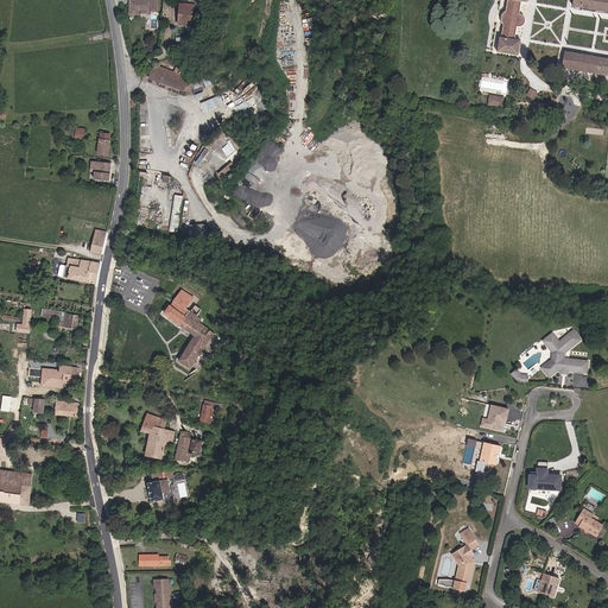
[(130,0),(131,14),(140,14),(140,8),(151,8),(151,11),(158,11),(157,0),(130,0)]
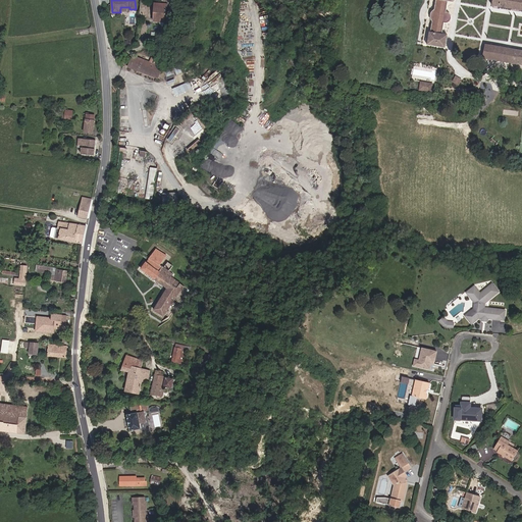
[(426,44),(445,47),(447,35),(441,34),(444,23),(446,23),(448,23),(451,20),(452,18),(452,14),(450,11),(446,9),(447,0),(453,1),(453,0),(435,0),(434,8),(432,10),(431,12),(431,16),(431,21),(430,30),(429,31),(426,44)]
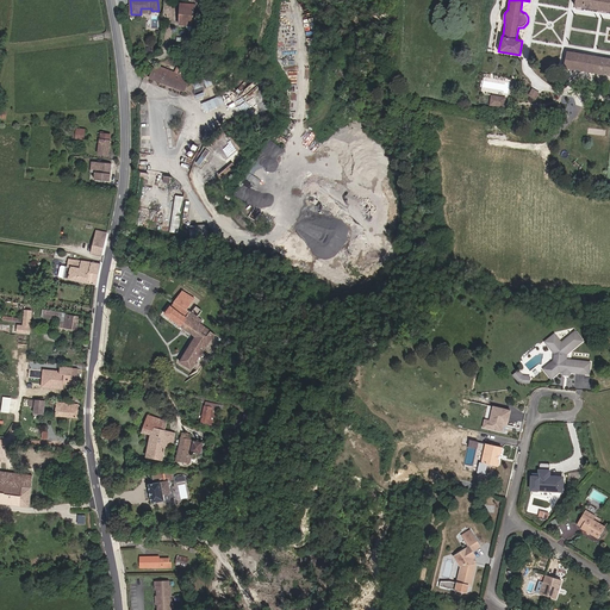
[(609,0),(572,0),(572,4),(609,10),(609,0)]
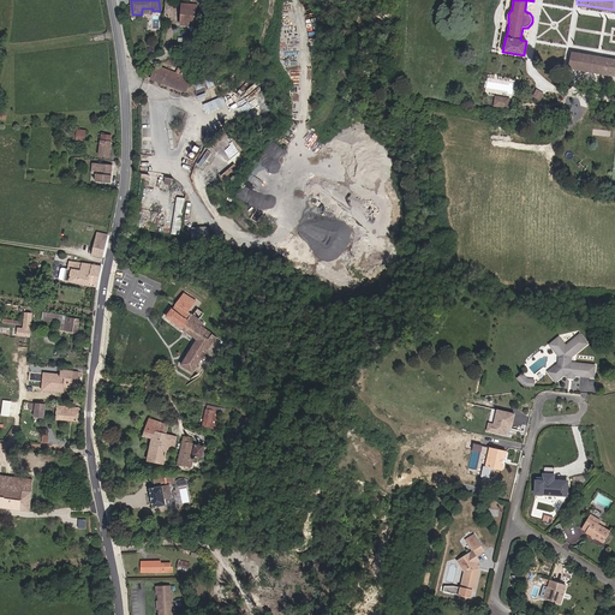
[(193,27),(198,6),(183,4),(180,25),(193,27)]
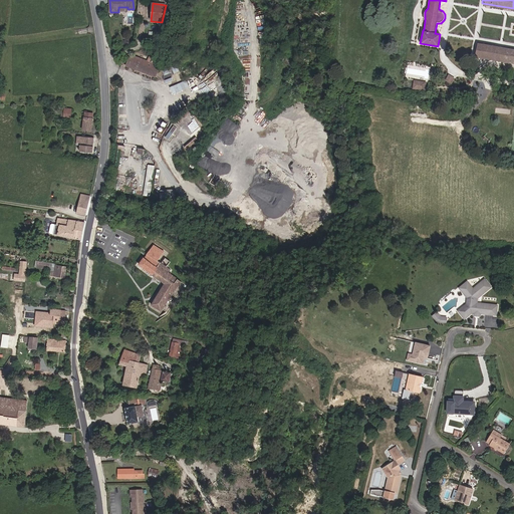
[(117,47),(120,53),(134,46),(131,41),(117,47)]
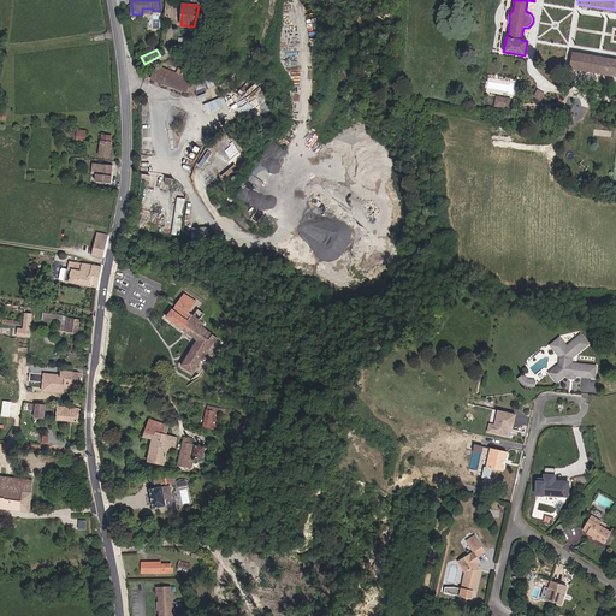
[(615,58),(572,52),(569,67),(615,75),(615,58)]
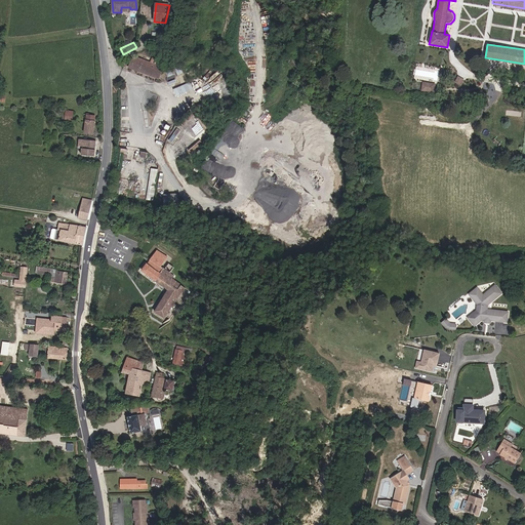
[(131,64),(129,67),(143,72),(142,74),(159,80),(162,69),(137,59),(131,64)]
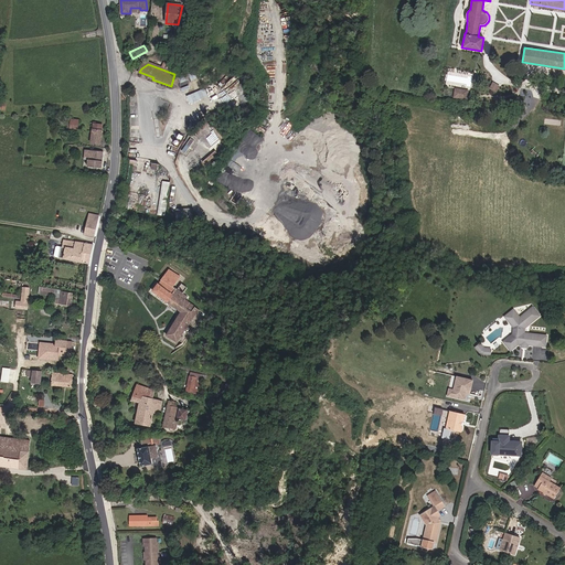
[(196,71),(179,74),(181,86),(191,84),(191,81),(198,80),(196,71)]
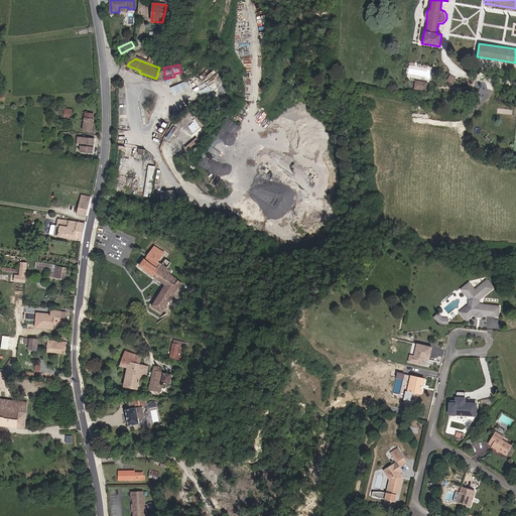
[(449,74),(446,80),(454,84),(457,78),(449,74)]
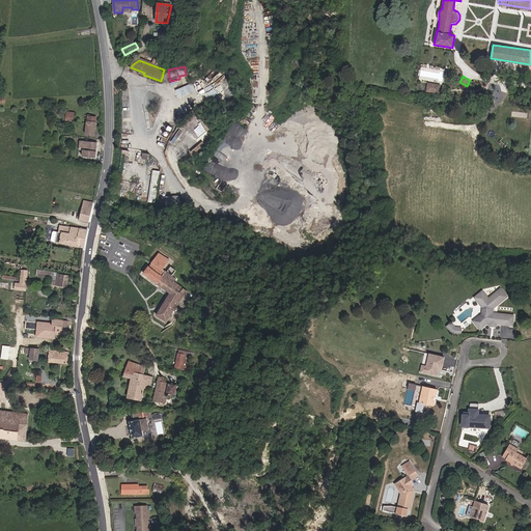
[(174,90),(176,95),(185,92),(182,86),(174,90)]
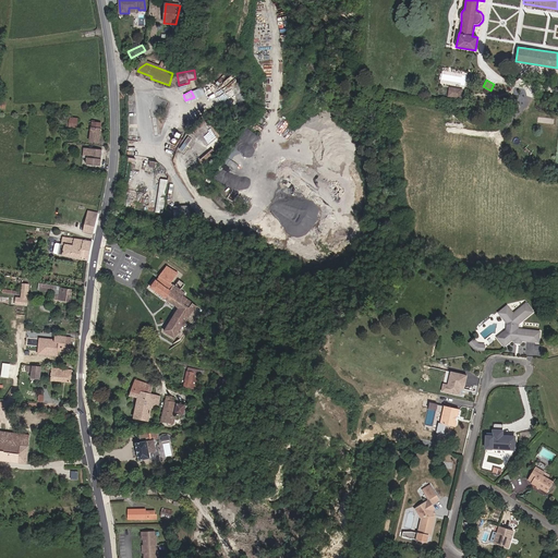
[(87,143),(96,144),(98,131),(97,131),(98,125),(89,124),(87,143)]
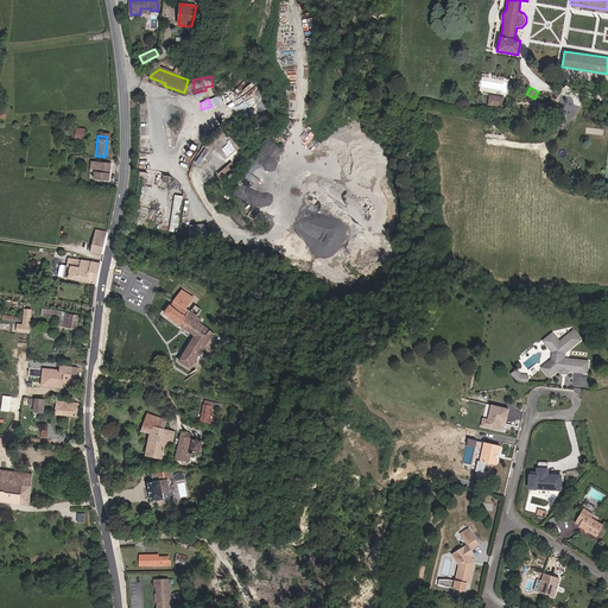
[(211,150),(206,146),(195,164),(200,166),(211,150)]
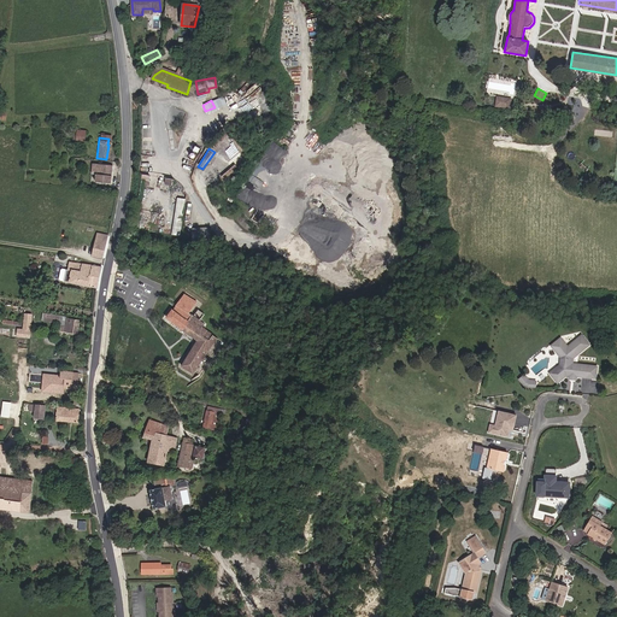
[(110,168),(94,166),(94,169),(92,169),(90,176),(97,177),(97,186),(110,186),(110,168)]
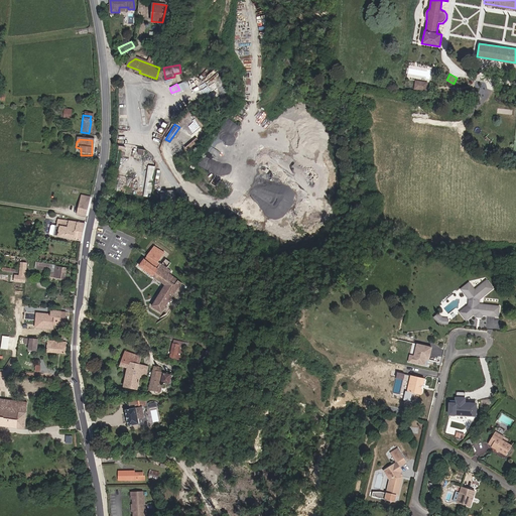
[(201,143),(197,139),(185,149),(188,153),(201,143)]
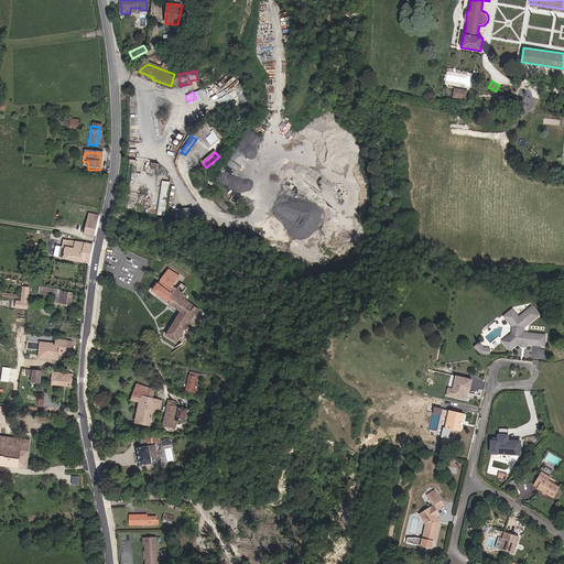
[(165,217),(171,183),(164,182),(159,216),(165,217)]
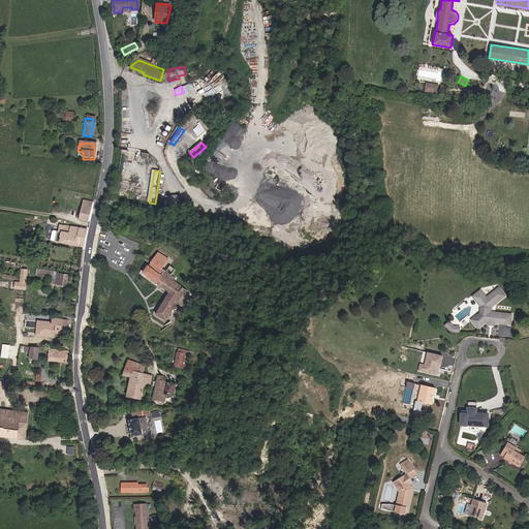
[(179,196),(165,197),(166,210),(181,209),(180,198),(179,196)]
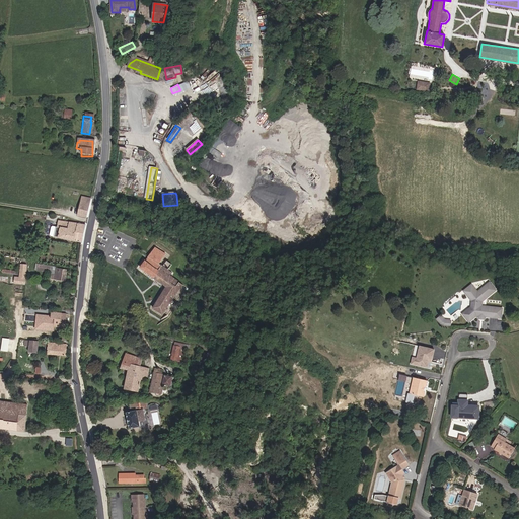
[(87,219),(91,200),(82,198),(78,217),(87,219)]
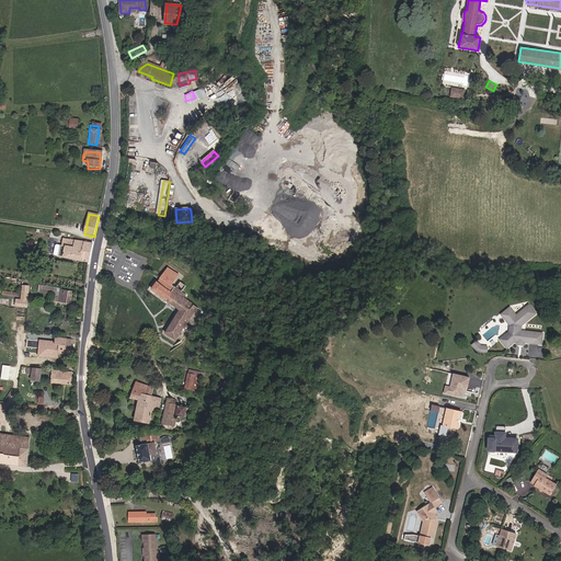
[(59,248),(58,258),(88,263),(92,244),(63,241),(61,248),(59,248)]
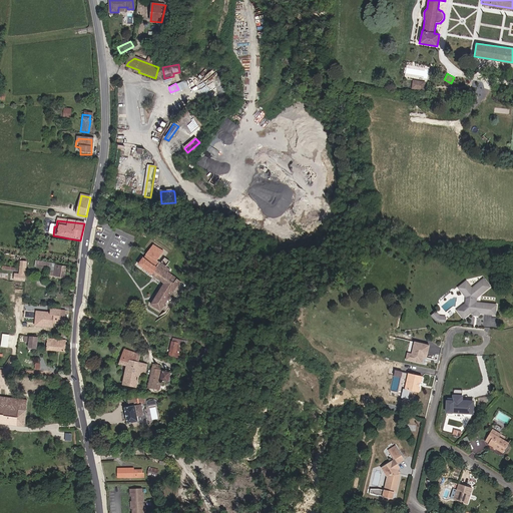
[(152,245),(146,254),(155,262),(162,252),(152,245)]
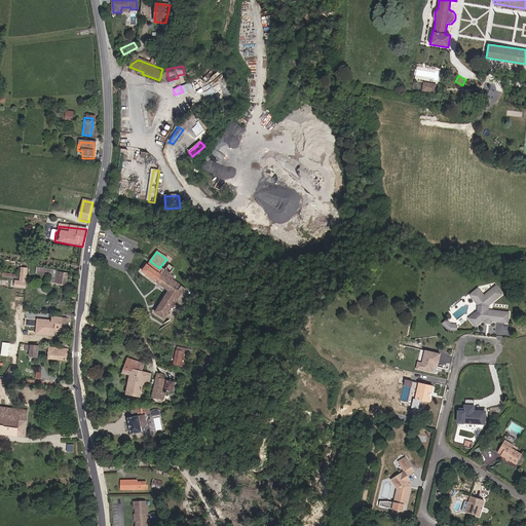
[(159,268),(150,261),(146,266),(140,262),(137,268),(170,291),(155,312),(164,318),(185,289),(175,282),(176,279),(174,278),(174,277),(171,275),(174,269),(168,265),(164,271),(159,268)]
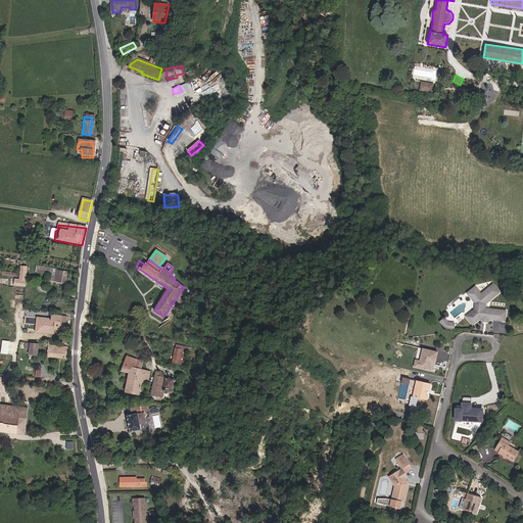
[(10,286),(25,288),(27,270),(21,269),(19,282),(13,281),(13,284),(11,284),(10,286)]
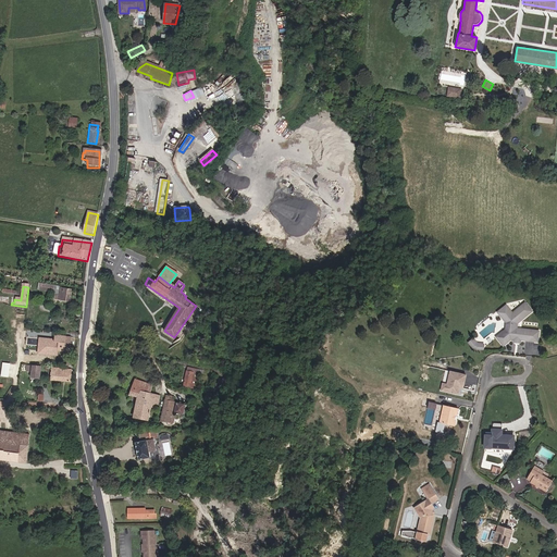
[(59,289),(58,301),(70,302),(71,291),(59,289)]
